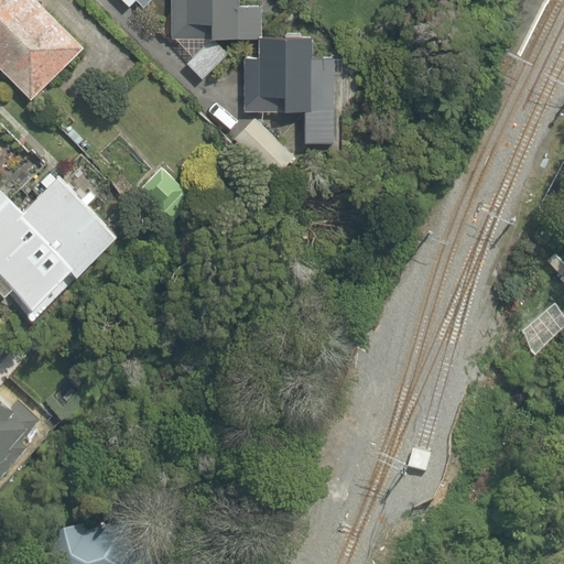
[(0,0),(0,69),(29,99),(79,47),(30,0),(0,0)]
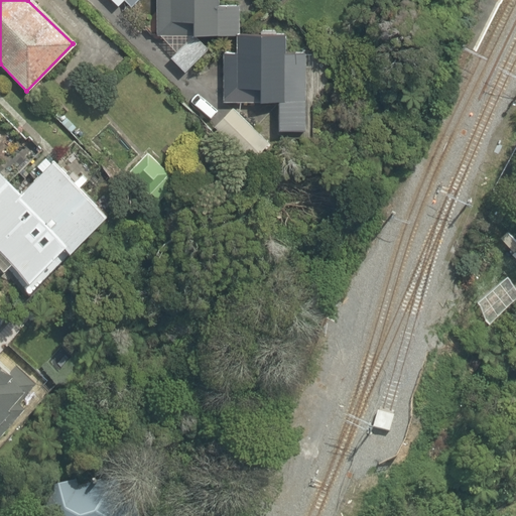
[(155,0),(154,34),(188,36),(189,30),(238,32),(240,0),(155,0)]
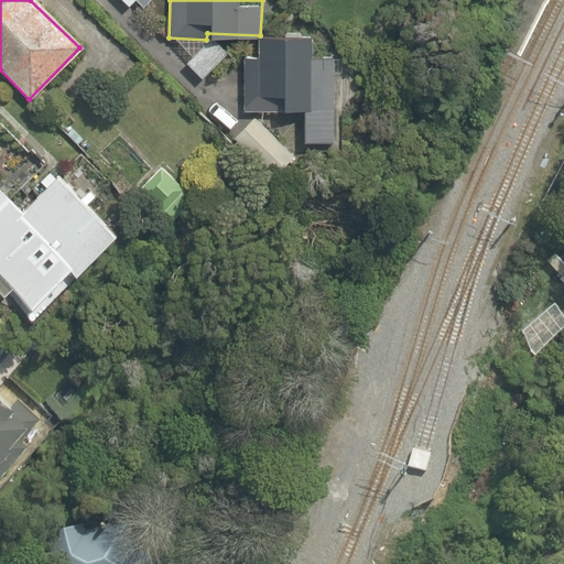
[(306,39),(255,36),(253,56),(241,56),(240,111),(252,111),(301,112),(300,145),(329,147),(331,114),(332,57),(306,56),(306,39)]
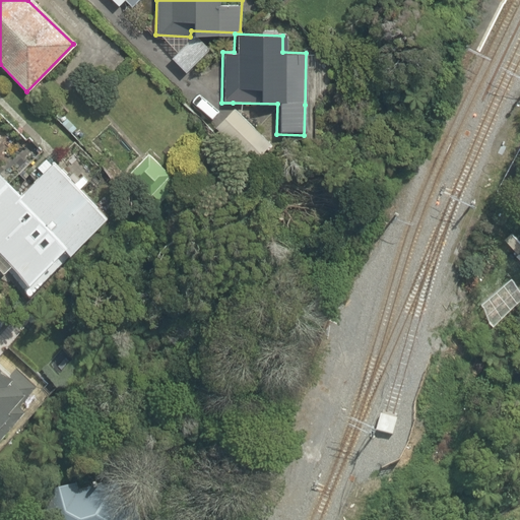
[(202,43),(197,48),(190,41),(170,58),(182,73),(203,56),(209,51),(202,43)]
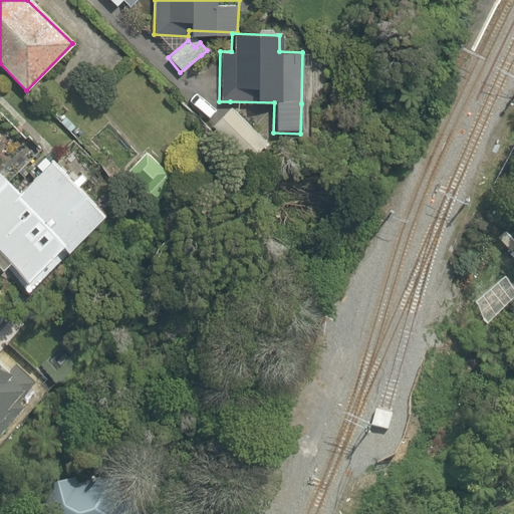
[(267,141),(230,105),(212,125),(249,160),(267,141)]
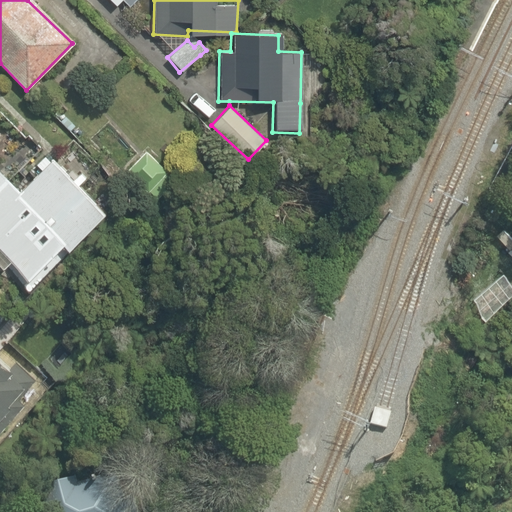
[(0,267),(3,270),(9,264),(33,288),(106,215),(50,159),(18,191),(0,173),(0,267)]
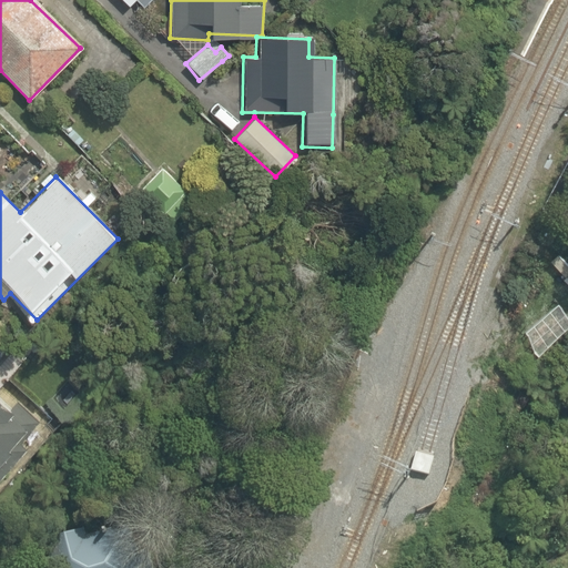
[(0,479),(18,457),(9,449),(21,434),(34,417),(16,403),(9,411),(0,403),(0,479)]
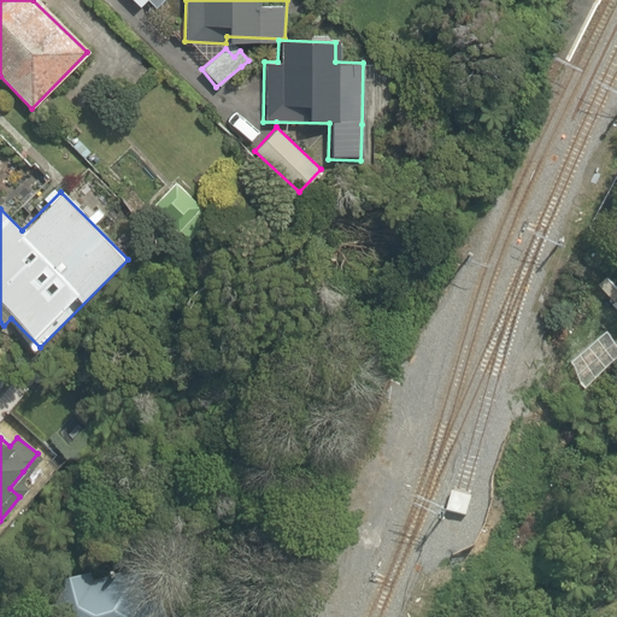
[(88,577),(46,587),(52,616),(129,616),(124,589),(93,597),(88,577)]
